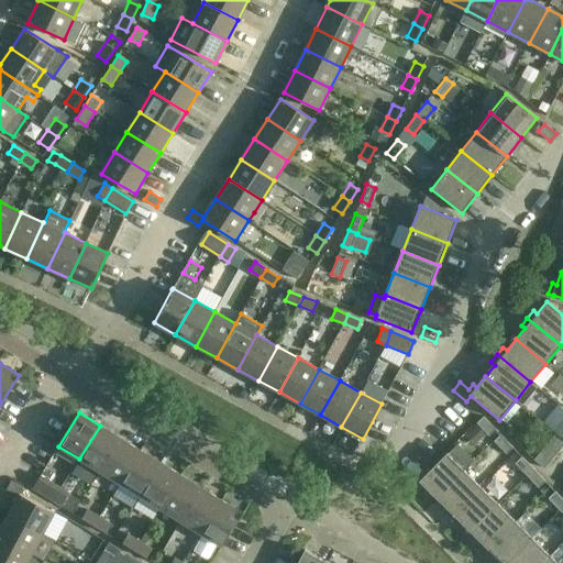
[(477,423),(489,437),(496,430),(484,417),(477,423)]
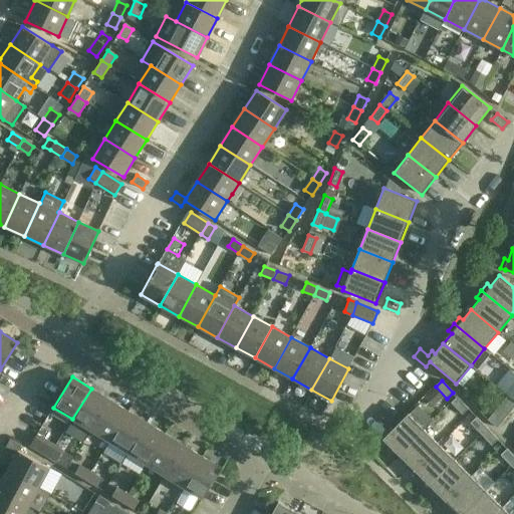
[(513,382),(505,394),(513,401),(513,382)]
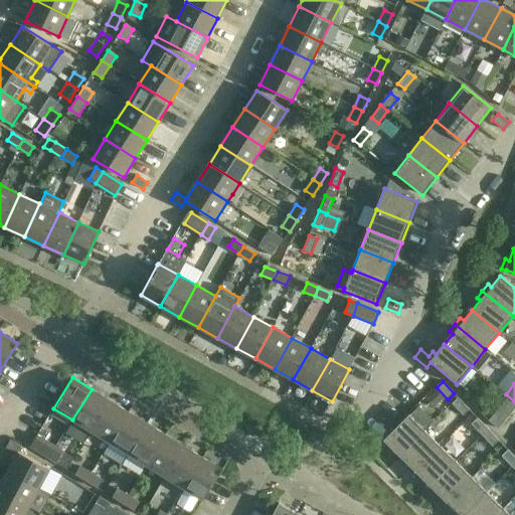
[(72,419),(91,432),(110,400),(92,389),(72,419)]
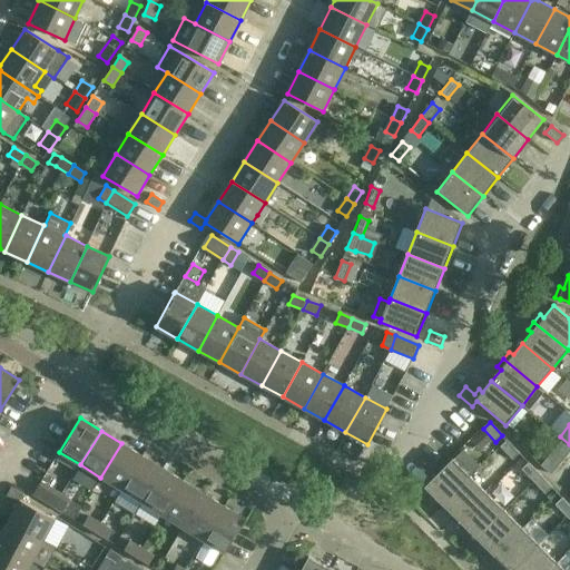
[(483,431),(472,442),(481,450),(491,440),(483,431)]
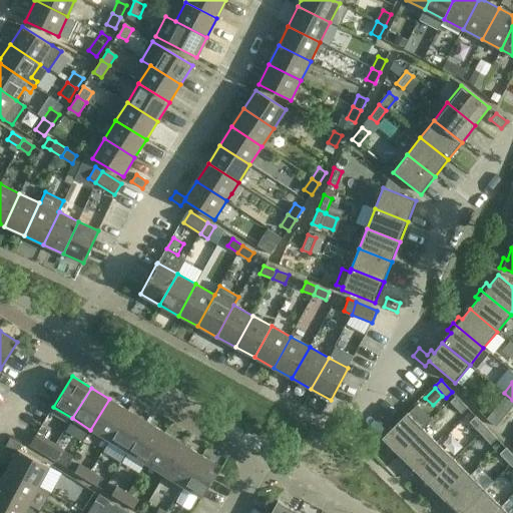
[(461,414),(467,408),(456,396),(450,402),(461,414)]
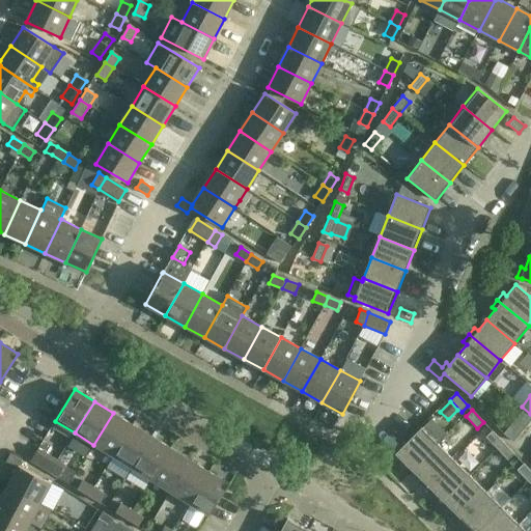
[(530,416),(524,410),(502,435),(512,443),(530,420),(530,416)]
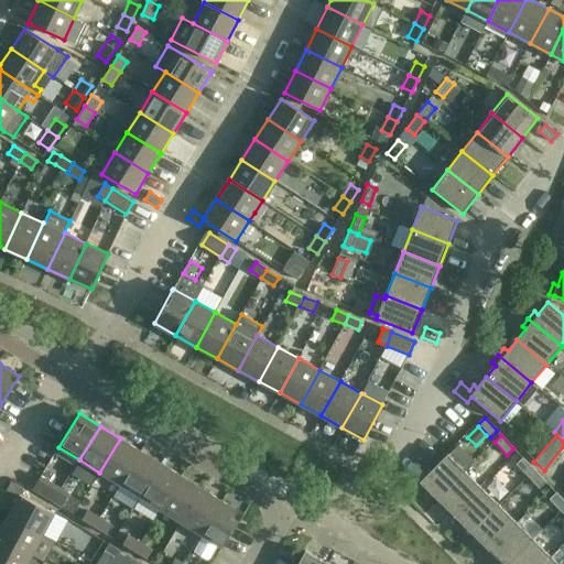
[(99,473),(120,485),(141,451),(120,438),(99,473)]
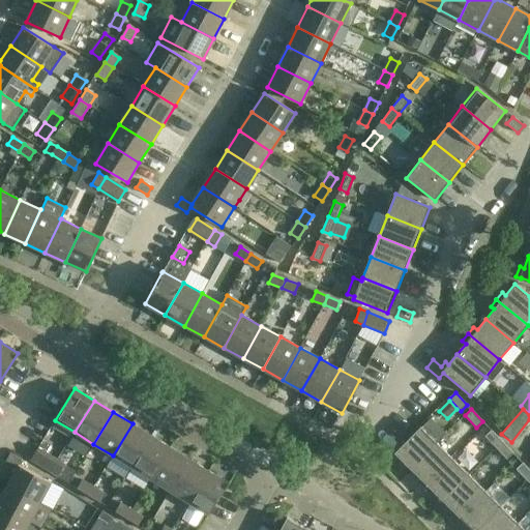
[(395,451),(391,455),(399,463),(402,460),(411,469),(437,443),(446,434),(431,418),(421,428),(420,427),(407,440),(395,452),(395,451)]
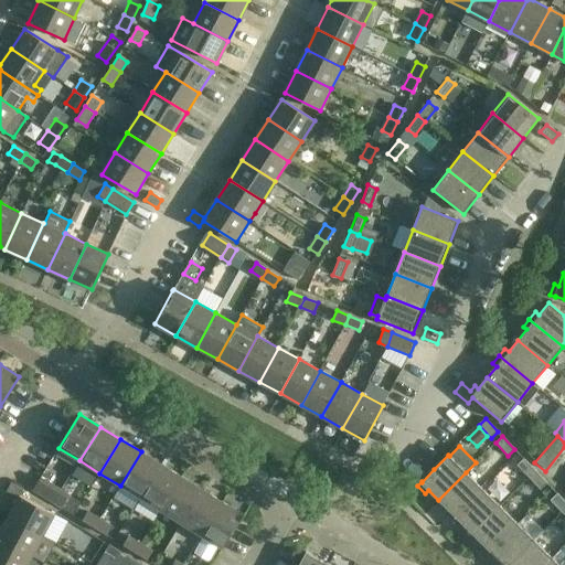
[(161,465),(141,451),(120,486),(140,498),(161,465)]
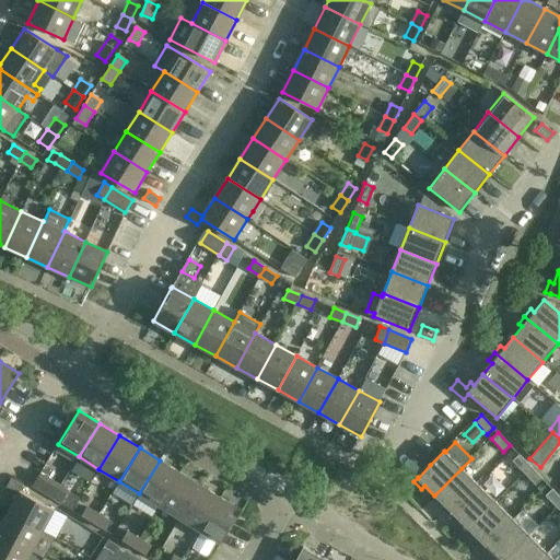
[(518,455),(512,461),(514,463),(524,474),(531,467),(518,455)]
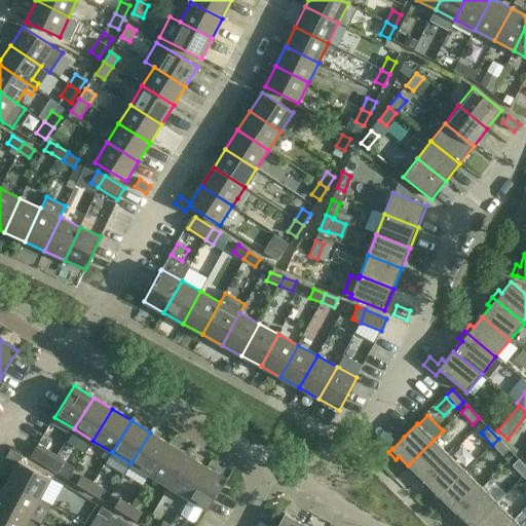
[(130,463),(150,476),(168,444),(150,433),(130,463)]
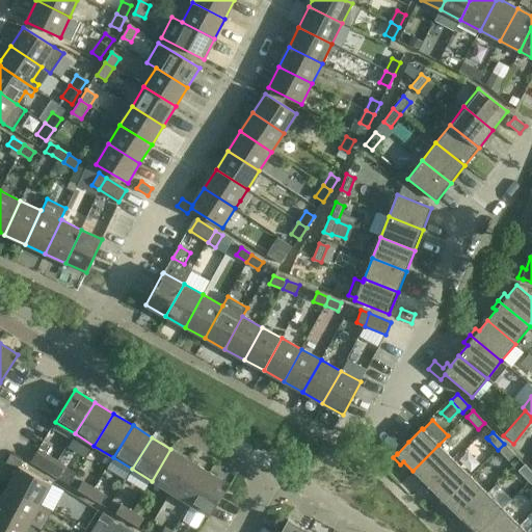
[(504,444),(498,450),(499,451),(509,461),(515,455),(504,444)]
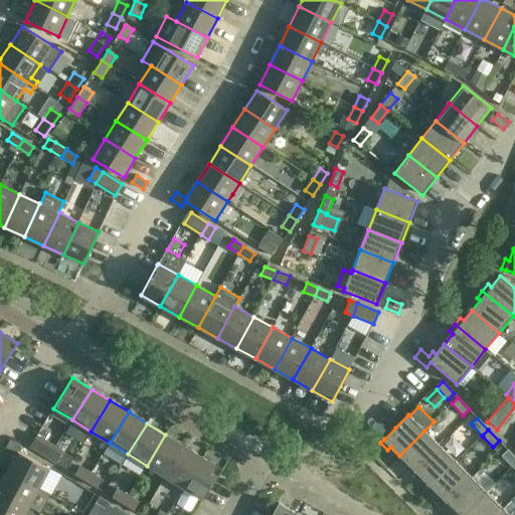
[(441,446),(424,431),(399,456),(408,465),(405,468),(412,475),(441,446)]
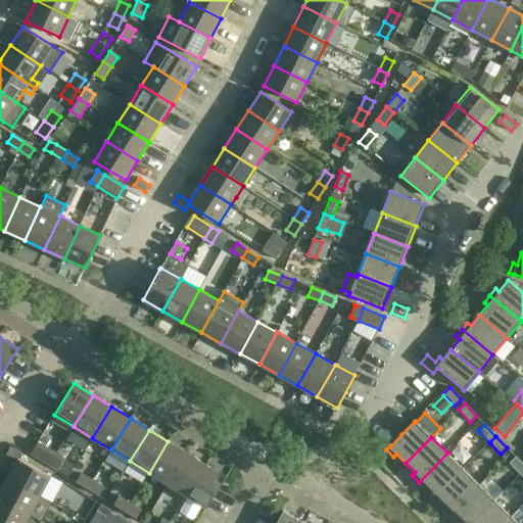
[(50,466),(57,454),(38,441),(30,454),(50,466)]
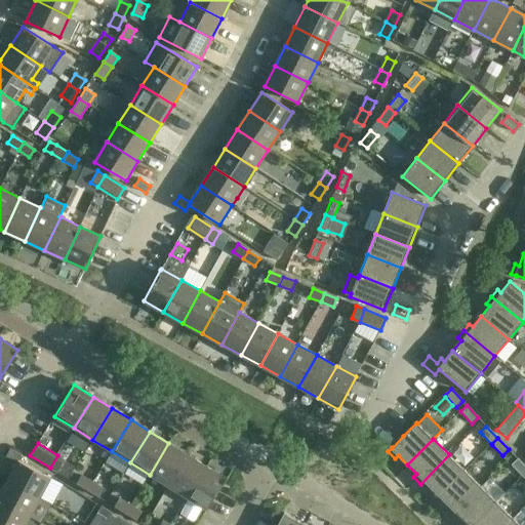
[(188,454),(168,443),(150,475),(168,486),(188,454)]
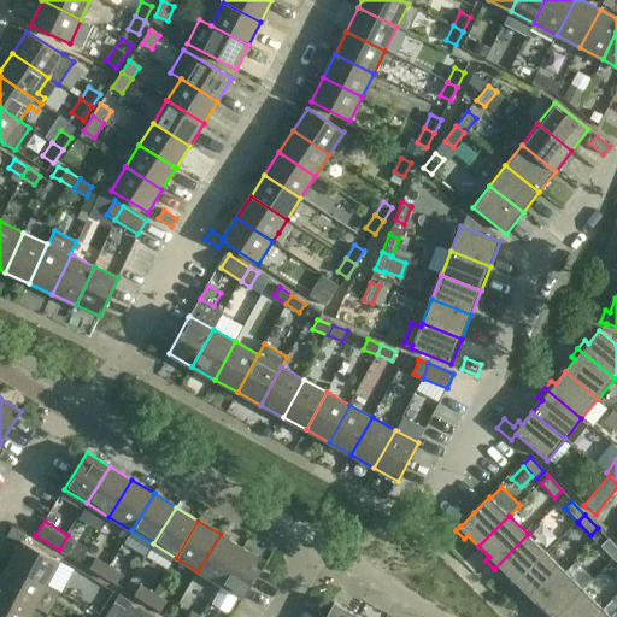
[(9,565),(47,585),(59,562),(22,541),(25,535),(12,528),(7,536),(21,544),(9,565)]
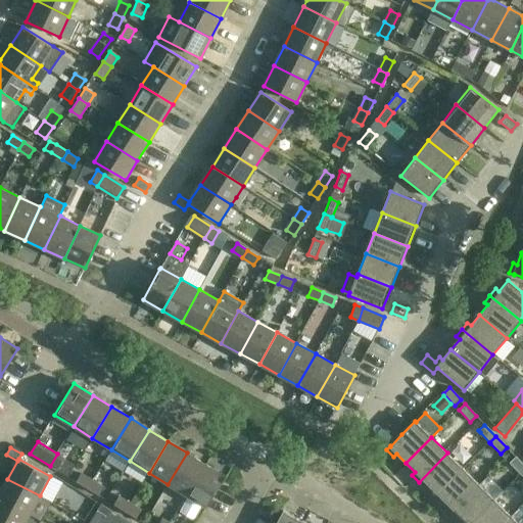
[(168,484),(186,495),(205,465),(187,453),(168,484)]
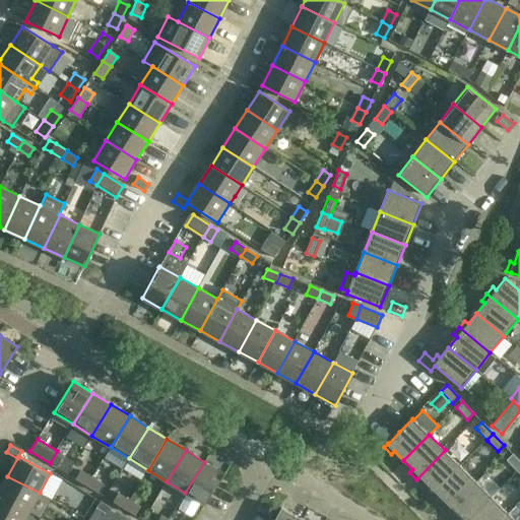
[(460,466),(445,450),(416,479),(423,485),(426,482),(435,492),(460,466)]
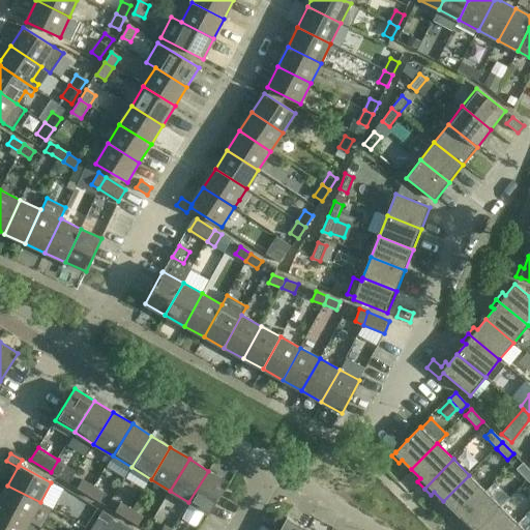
[(58,460),(51,472),(58,476),(65,465),(58,460)]
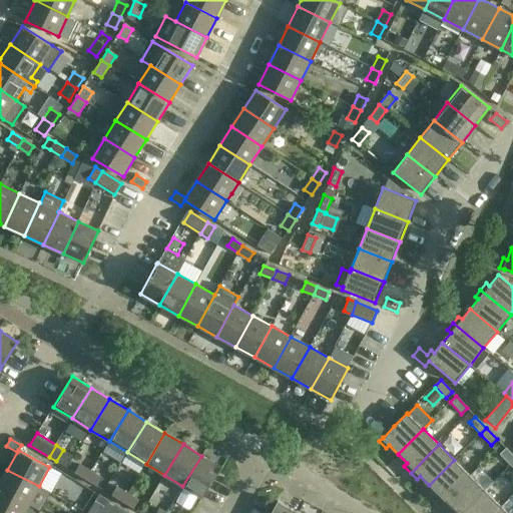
[(510,465),(512,462),(512,455),(506,448),(500,454),(510,465)]
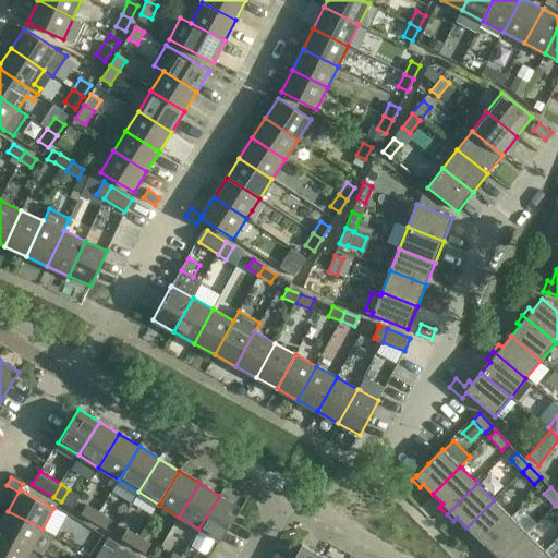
[(219,496),(198,529),(220,542),(240,508),(219,496)]
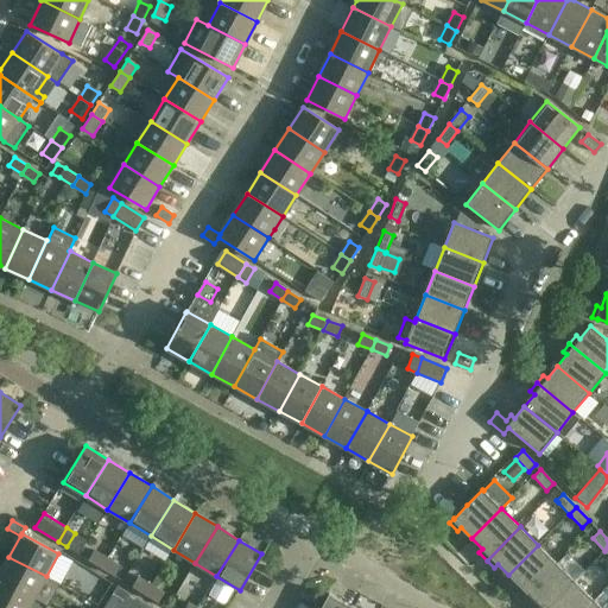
[(556,563),(538,545),(508,575),(519,586),(515,589),(523,596),(556,563)]
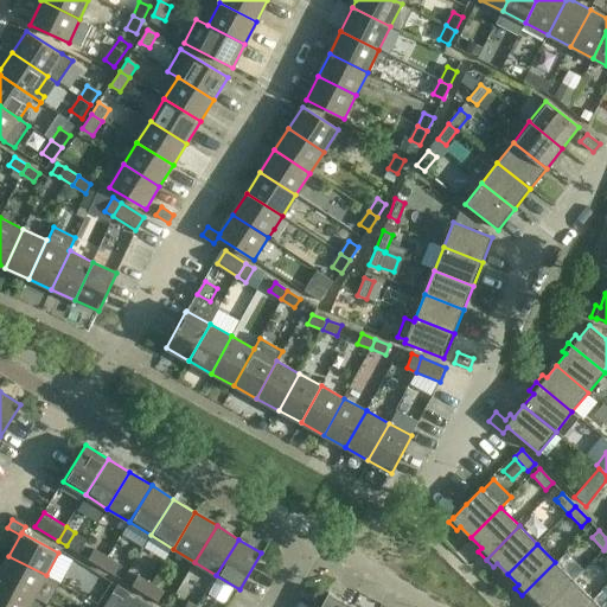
[(101,567),(107,557),(94,550),(88,560),(101,567)]
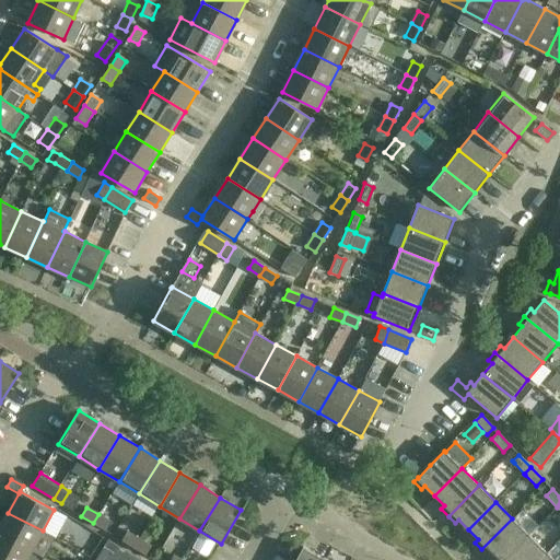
[(0,535),(32,552),(43,531),(8,513),(0,526),(0,535)]
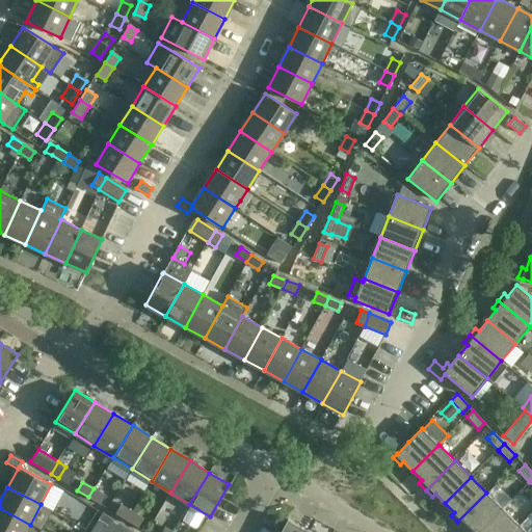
[(94,488),(88,497),(100,504),(105,496),(94,488)]
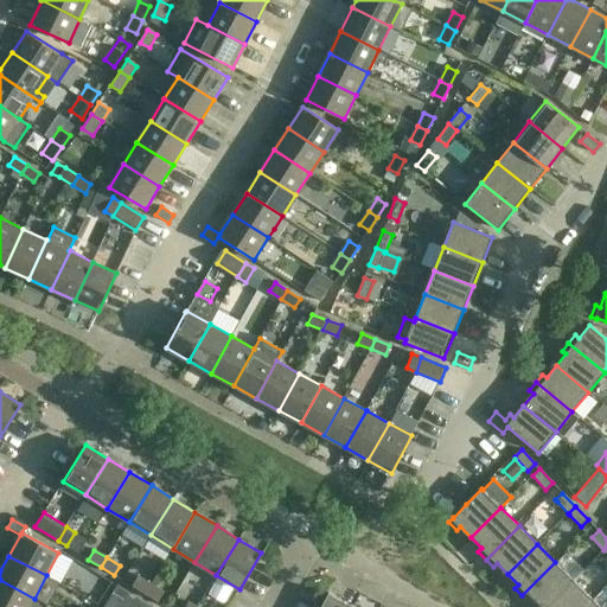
[(555,562),(522,595),(530,602),(532,599),(541,606),(547,606),(574,580),(555,562)]
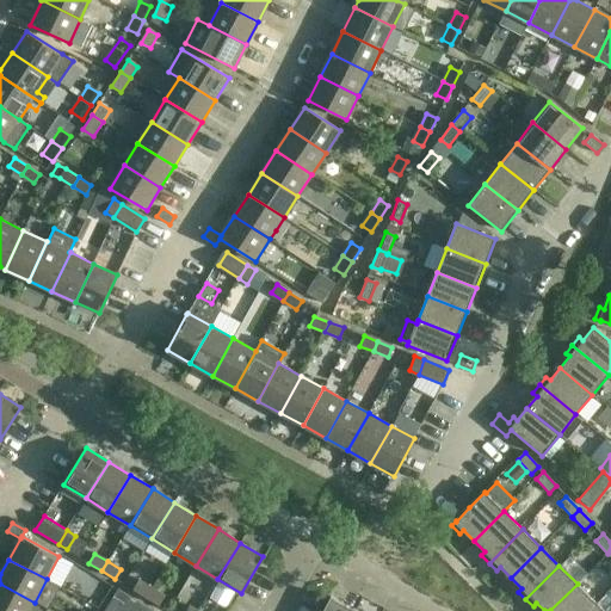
[(146,598),(152,588),(139,580),(133,590),(146,598)]
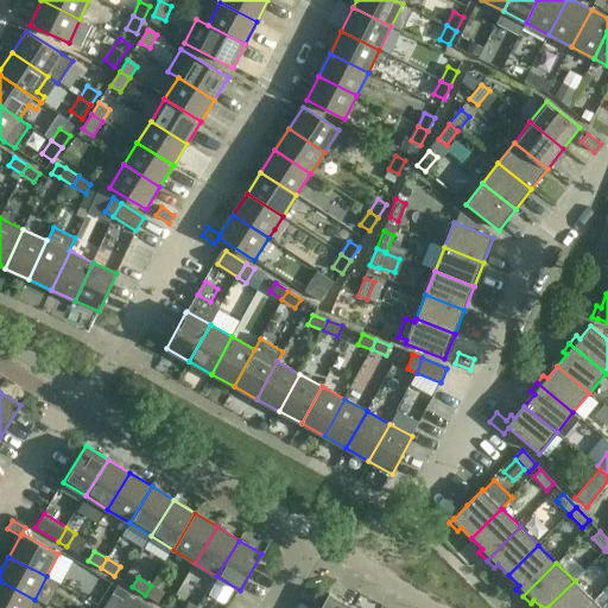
[(0,607),(29,607),(35,600),(0,581),(0,607)]
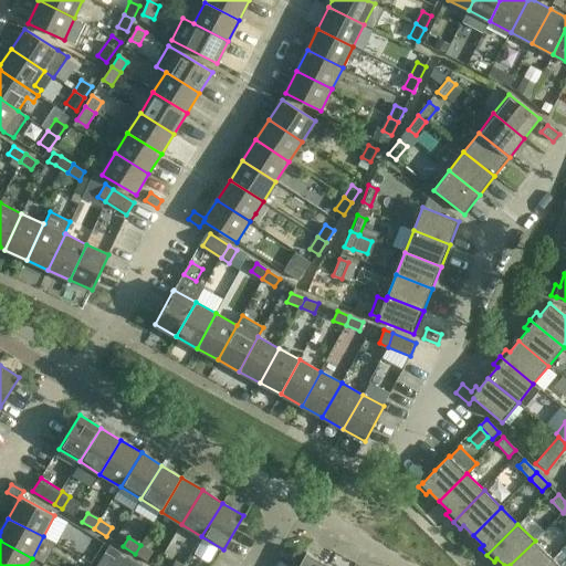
[(535,541),(510,565),(544,565),(553,558),(535,541)]
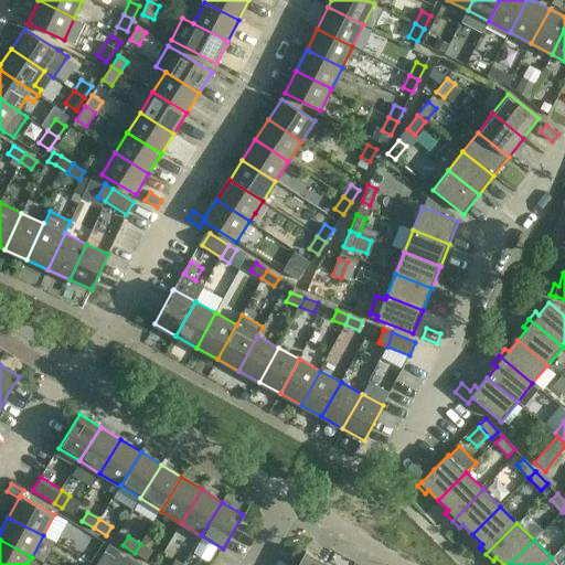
[(140,544),(135,553),(147,561),(152,552),(140,544)]
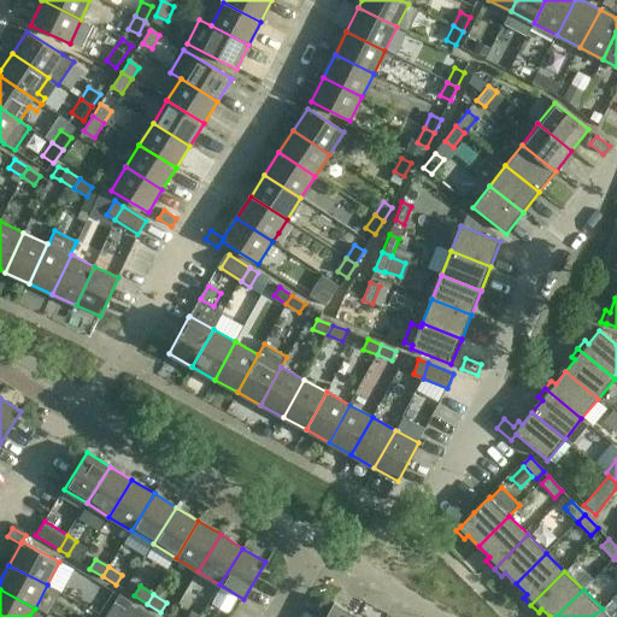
[(113,604),(105,616),(119,616),(124,610),(129,601),(118,595),(113,604)]
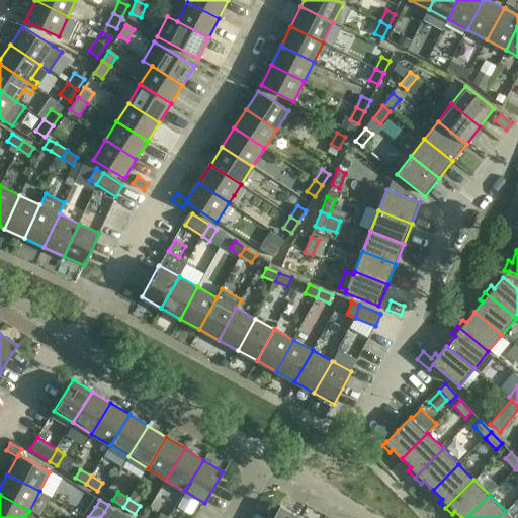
[(299,517),(300,517),(280,506),(273,517),(299,517)]
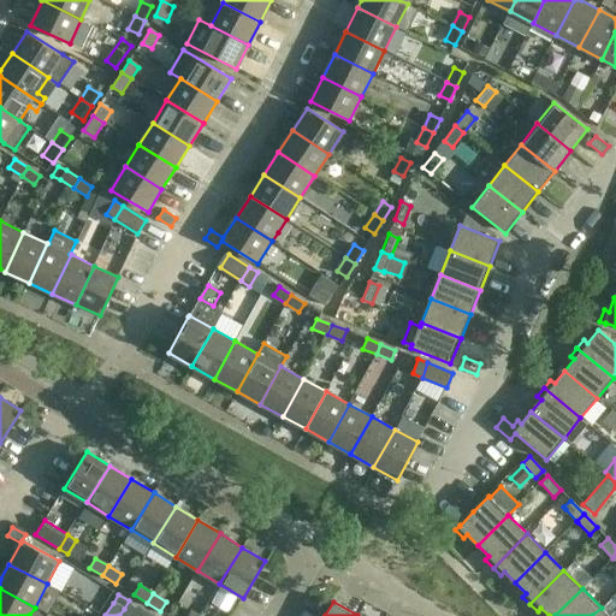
[(155,615),(137,605),(131,615),(155,615)]
